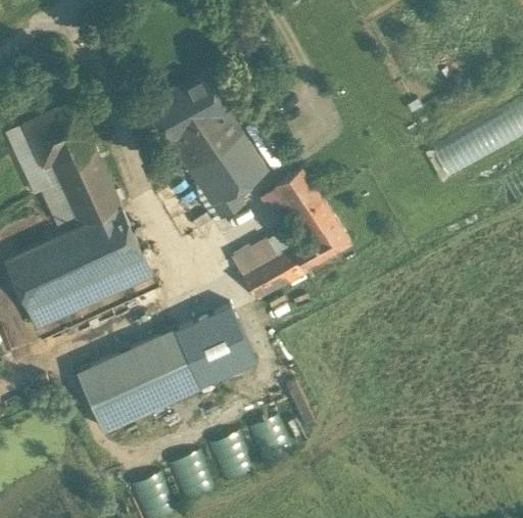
[(208,72),(146,106),(167,138),(173,136),(227,105),(208,72)]
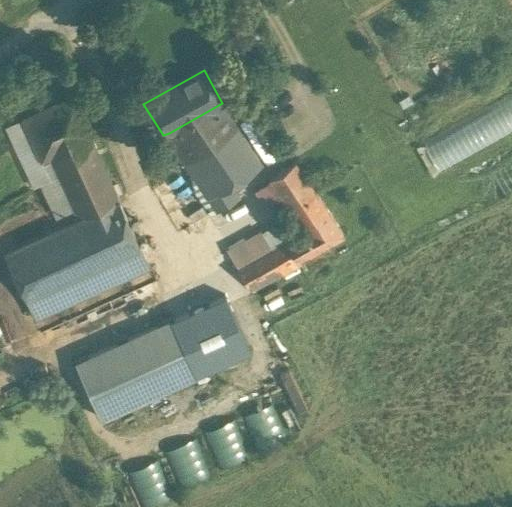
[(436,170),(511,134),(511,97),(422,140),(436,170)]
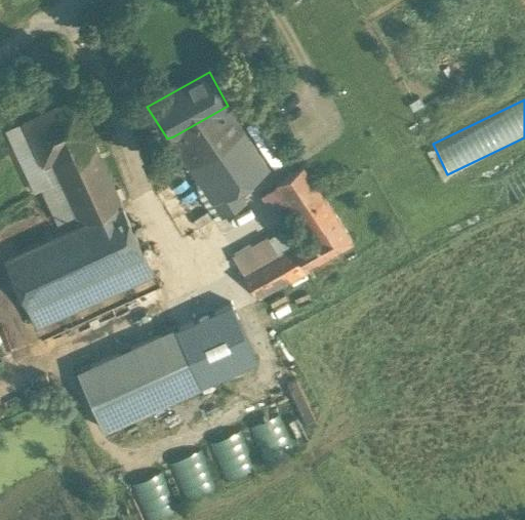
[(81,227),(4,262),(35,328),(153,276),(93,146),(96,145),(76,102),(24,125),(44,169),(52,165),(81,227)]
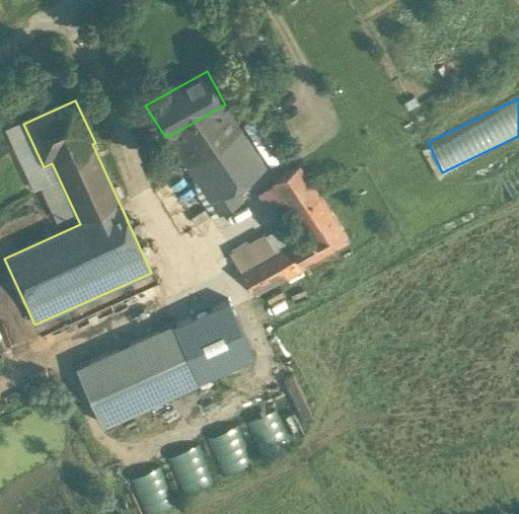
[(225,104),(171,135),(174,140),(169,143),(186,166),(218,215),(241,201),(234,189),(266,169),(230,117),(231,116),(225,104)]
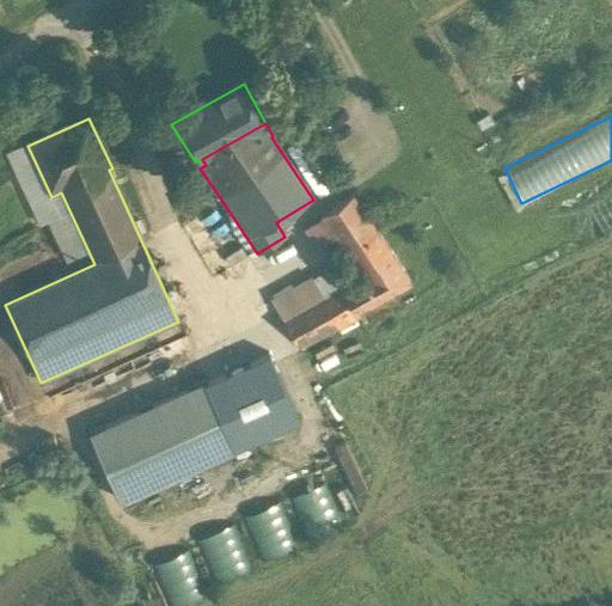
[(577,246),(611,228),(611,183),(558,210),(577,246)]
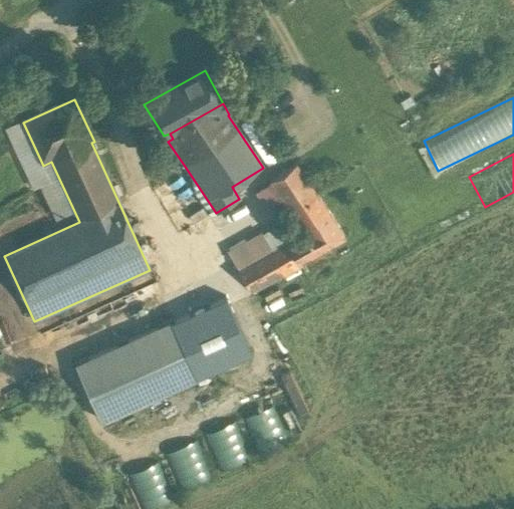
[(184,165),(150,187),(179,237),(209,218),(209,217),(216,213),(184,165)]
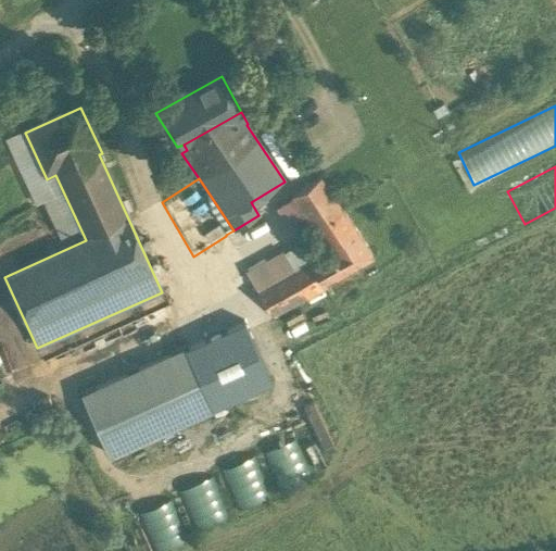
[(373,259),(320,178),(293,197),(330,253),(258,295),(274,320),(327,289),(325,286),(373,259)]
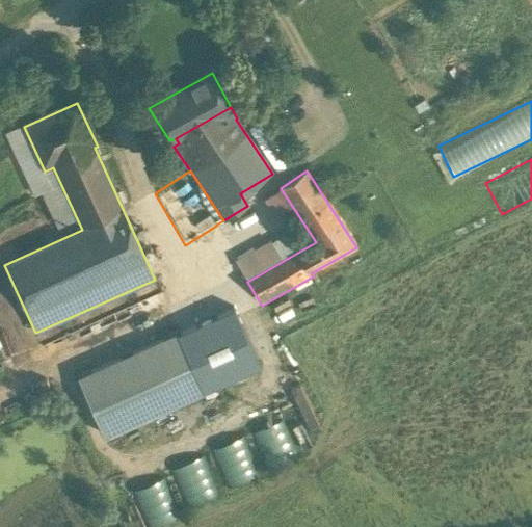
[(178,335),(79,379),(104,437),(204,392),(182,345),(178,335)]
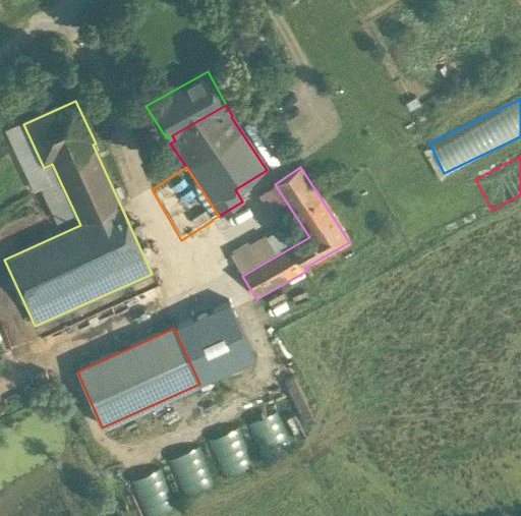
[(280,414),(248,421),(257,460),(288,452),(280,414)]
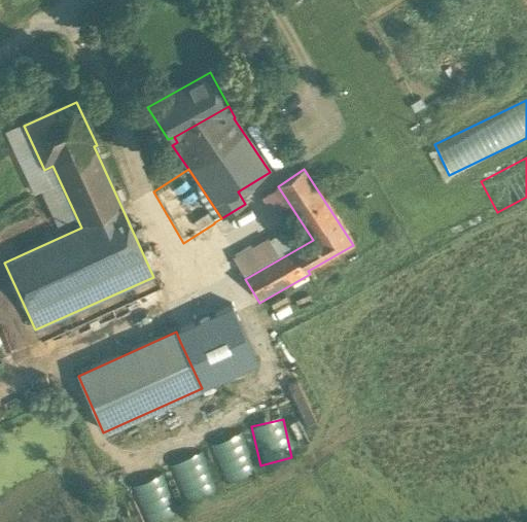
[(223,485),(254,476),(242,435),(211,444),(223,485)]
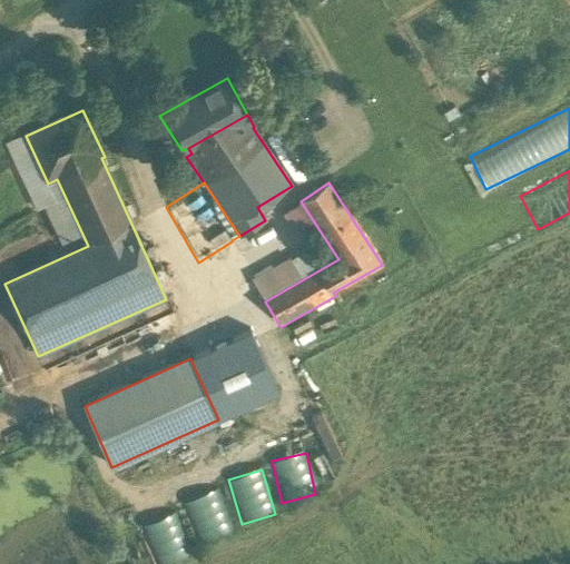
[(184,504),(205,543),(234,527),(214,490),(184,504)]
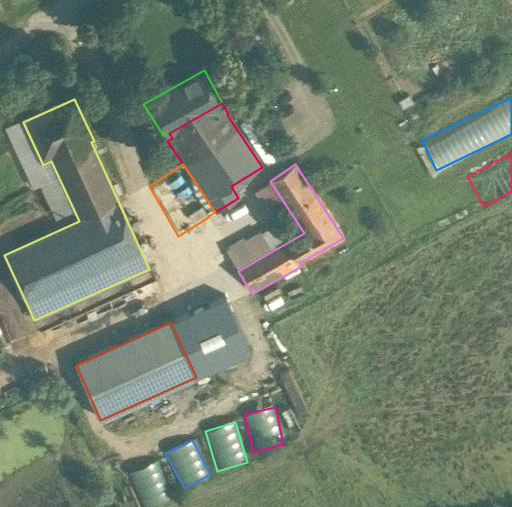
[(125,474),(139,506),(154,506),(172,499),(156,461),(125,474)]
